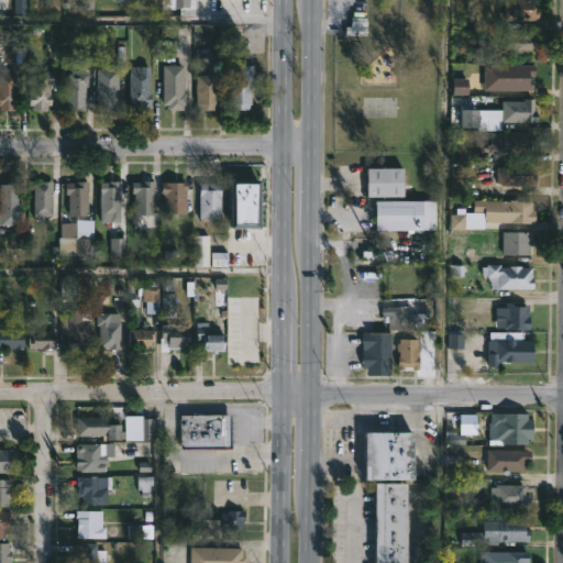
[(96,0),(96,9),(80,9),(80,0),(96,0)]
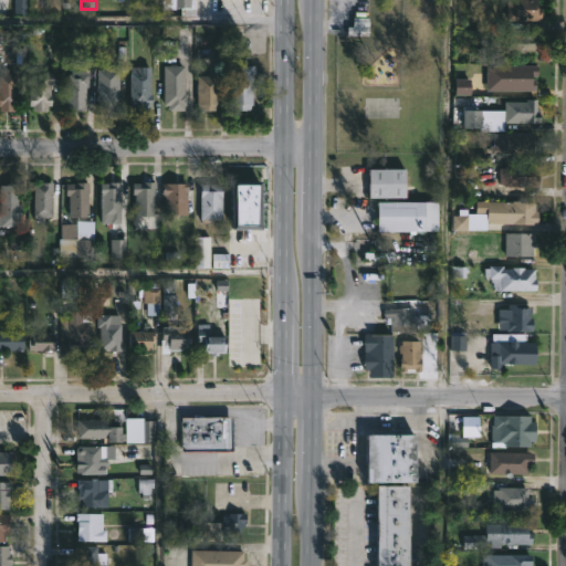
[(190,0),(190,2),(196,2),(196,14),(163,16),(163,0),(190,0)]
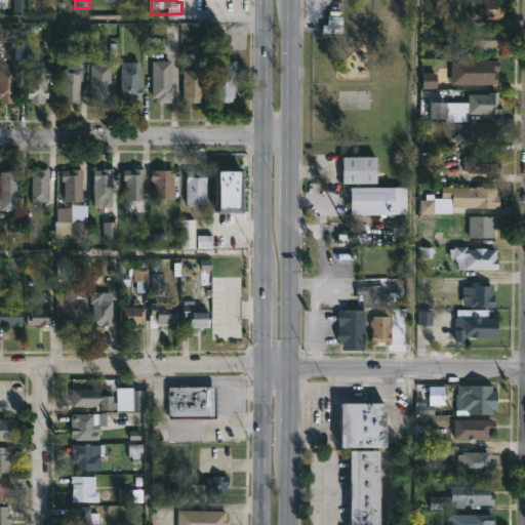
[(503,19),(471,18),(471,0),(501,0),(501,7),(505,7),(503,19)]
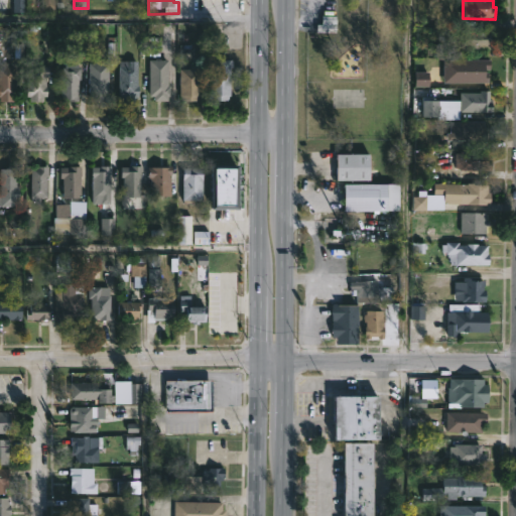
[(494,27),(493,48),(465,46),(466,29),(476,29),(476,27),(494,27)]
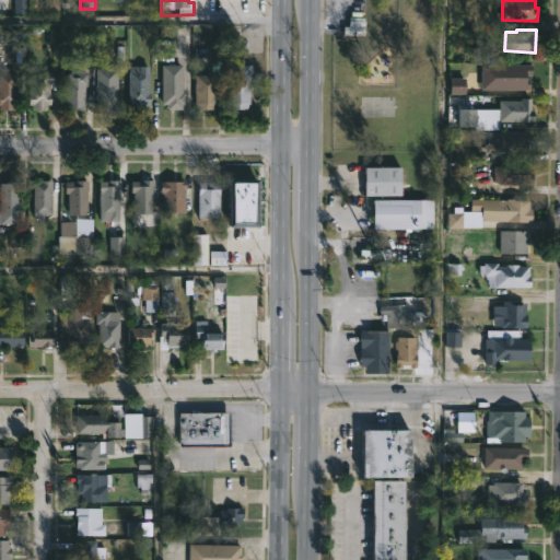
[(120,70),(119,109),(106,108),(106,101),(97,101),(97,67),(117,68),(117,60),(127,60),(127,70),(120,70)]
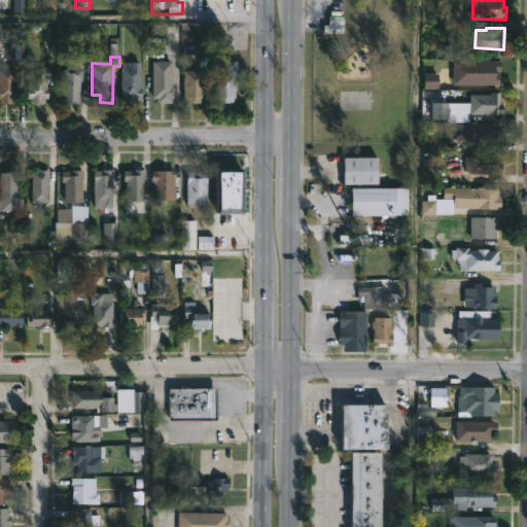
[(164,60),(164,61),(172,61),(172,88),(173,88),(172,103),(157,103),(157,98),(152,98),(152,61),(164,60)]
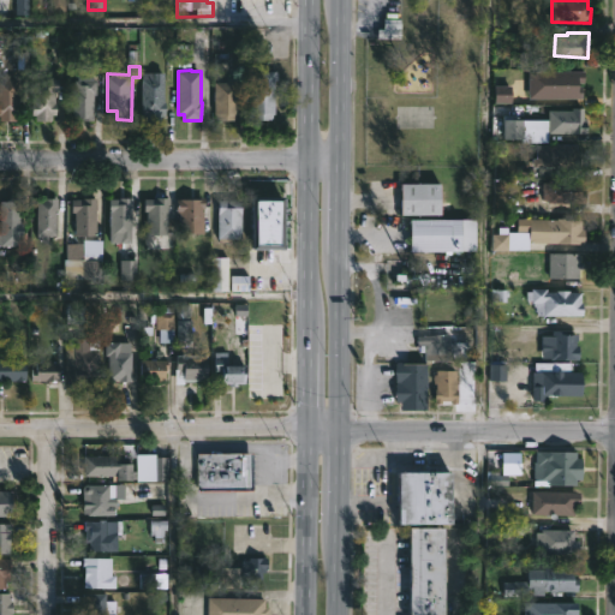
[(280,72),(280,79),(276,79),(275,113),(274,113),(274,119),(251,119),(252,77),(263,77),(263,71),(280,72)]
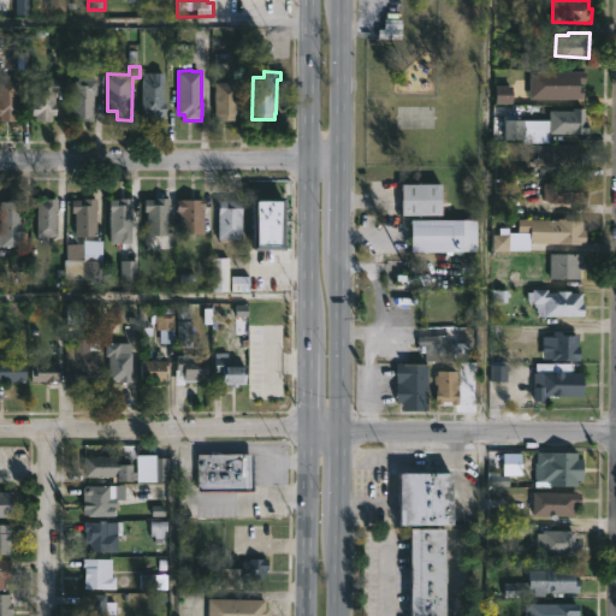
[(166,72),(166,101),(167,101),(167,114),(164,114),(164,120),(147,120),(147,114),(142,114),(143,72),(166,72)]
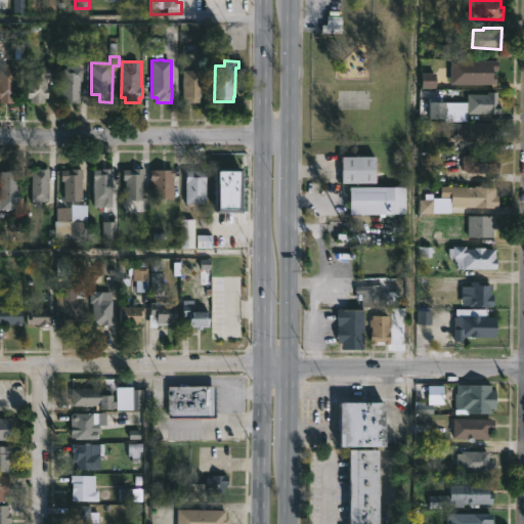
[(0,63),(8,62),(8,67),(16,67),(15,102),(0,102),(0,63)]
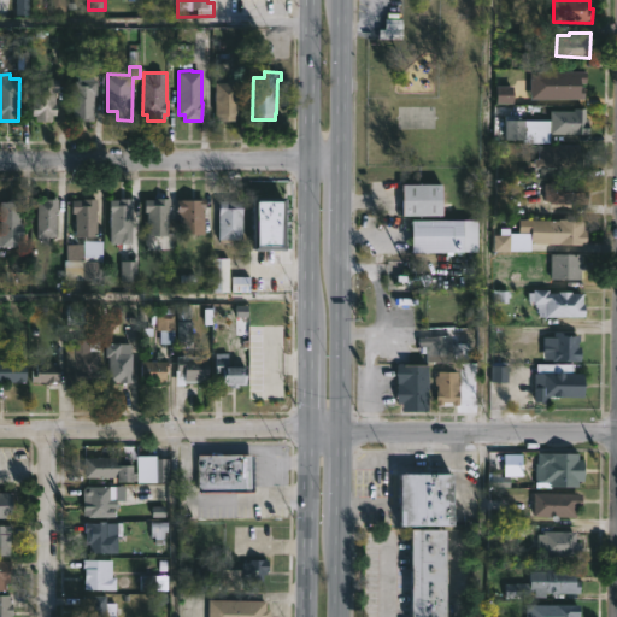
[(93,74),(92,80),(97,80),(97,95),(94,95),(94,122),(82,122),(82,118),(71,118),(71,88),(75,88),(75,80),(78,80),(78,74),(93,74)]
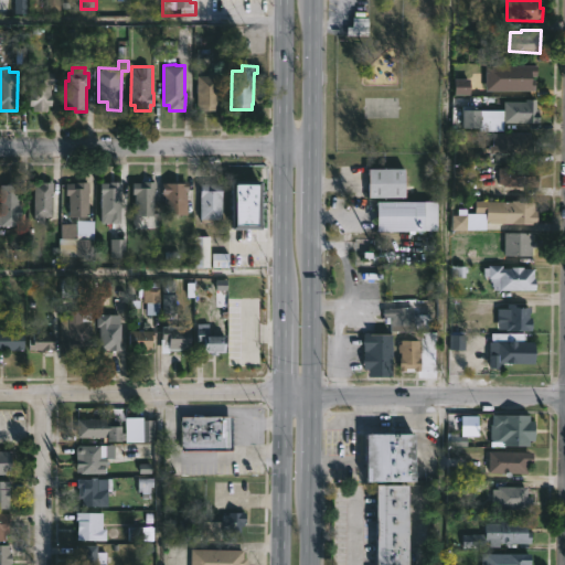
[(540,76),(540,91),(510,88),(511,70),(540,70),(540,76)]
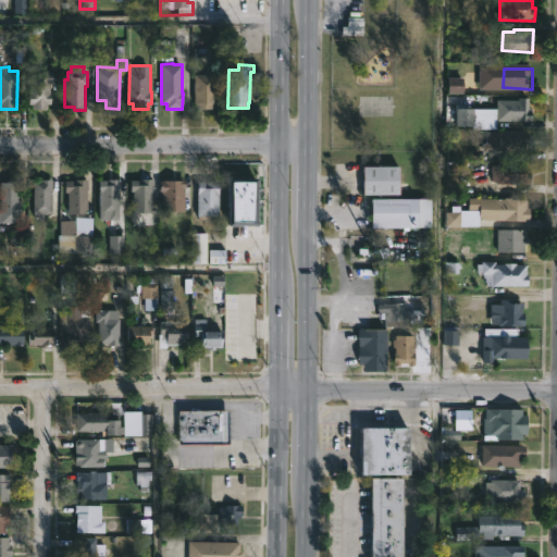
[(53,74),(53,83),(51,83),(51,104),(48,104),(48,110),(33,109),(33,104),(29,104),(29,74),(53,74)]
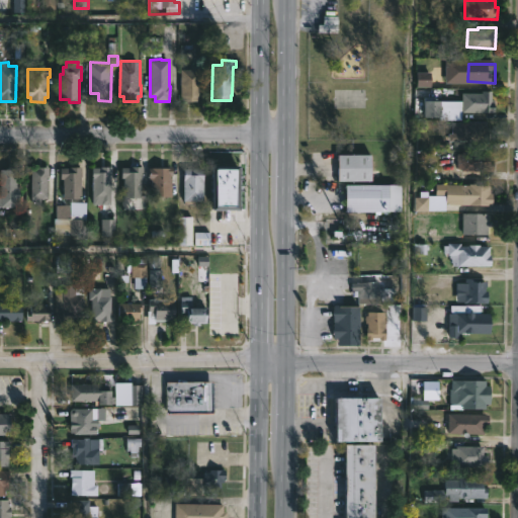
[(202,69),(201,96),(200,96),(200,101),(181,101),(181,96),(180,96),(180,69),(202,69)]
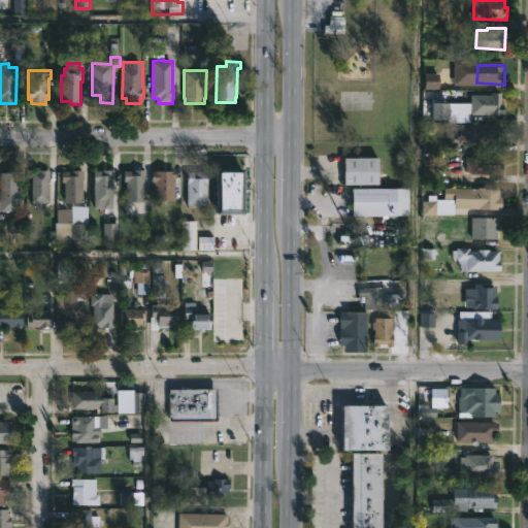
[(501,92),(501,101),(504,101),(503,114),(470,114),(470,123),(447,122),(447,119),(433,119),(433,102),(470,103),(470,94),(490,94),(490,92),(501,92)]
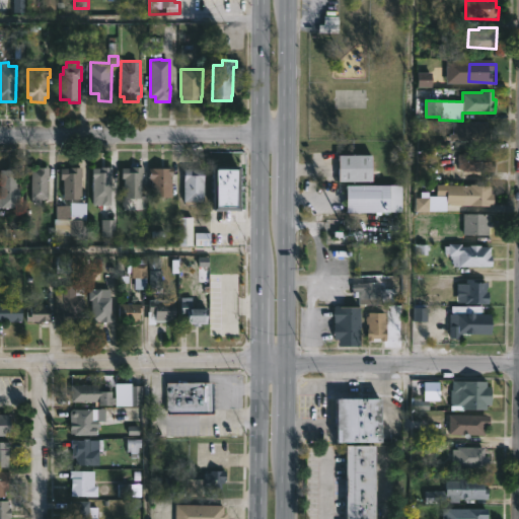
[(489,122),(489,128),(491,128),(491,142),(489,142),(489,149),(469,149),(469,141),(451,141),(451,133),(454,133),(454,122),(489,122)]
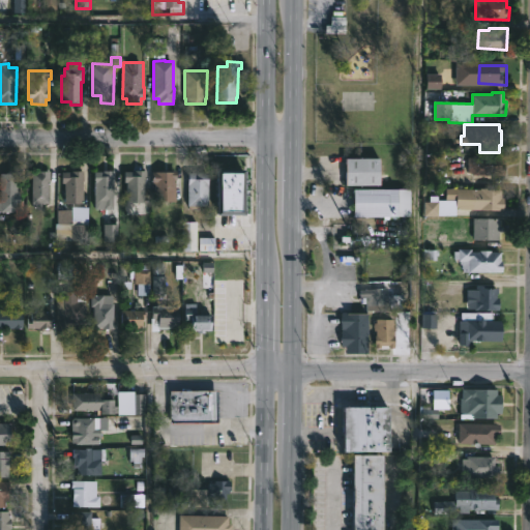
[(505,169),(505,175),(468,174),(468,157),(473,157),(473,155),(502,154),(502,164),(505,164),(505,169)]
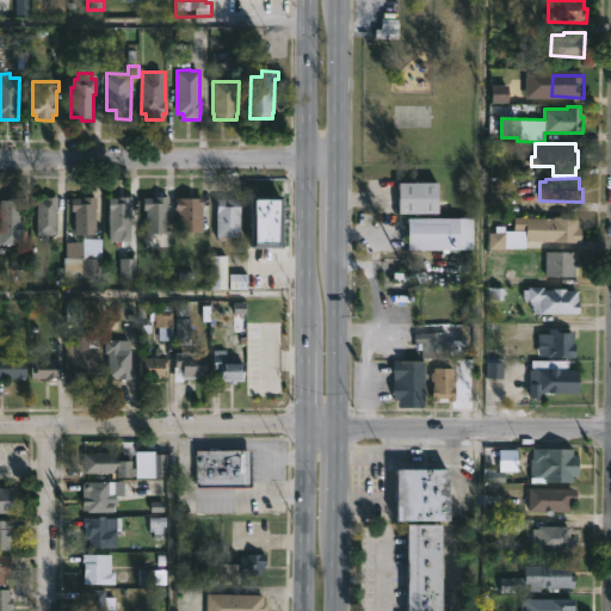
[(437,214),(396,213),(397,181),(438,183),(437,214)]
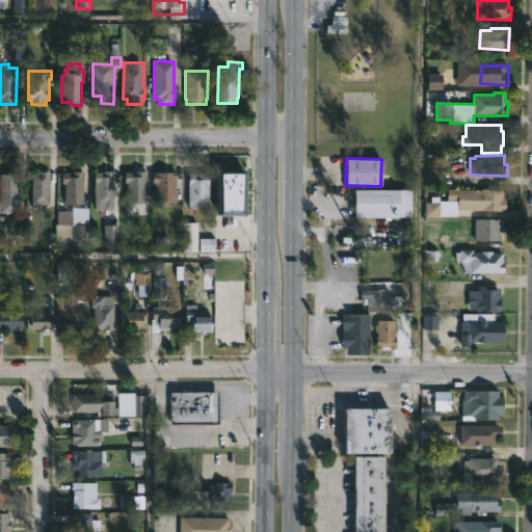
[(112,181),(113,211),(95,210),(95,171),(114,170),(114,181),(112,181)]
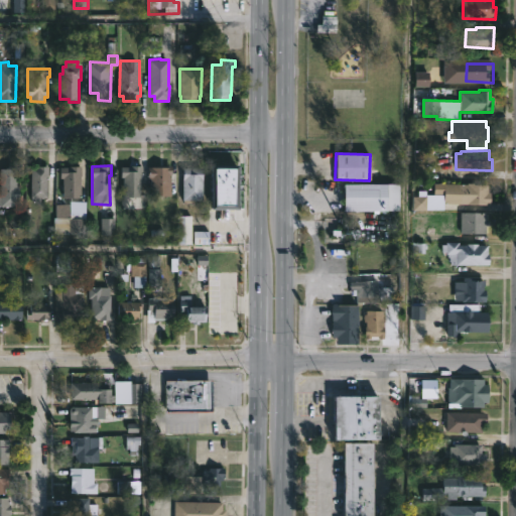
[(141,175),(141,197),(123,197),(124,177),(121,177),(121,166),(142,165),(141,175)]
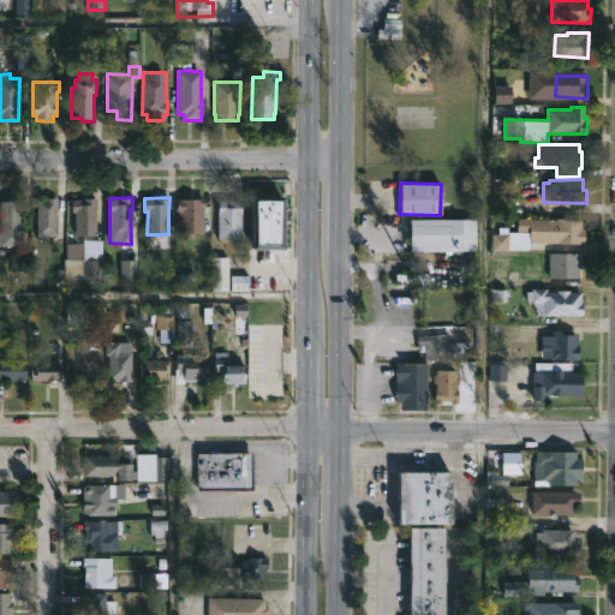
[(286,249),(254,249),(254,197),(285,197),(286,249)]
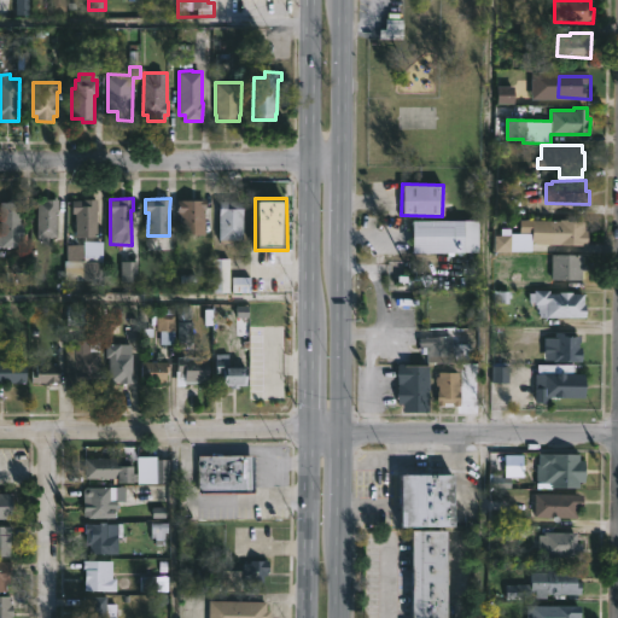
[(58,199),(57,239),(36,239),(36,199),(58,199)]
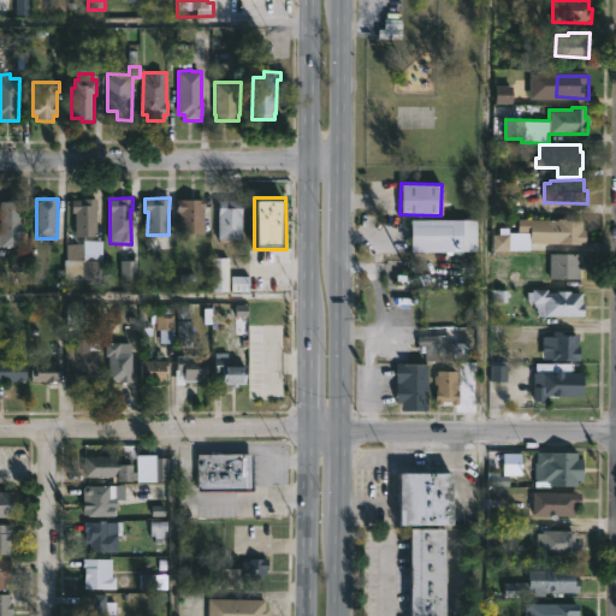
[(96,209),(96,260),(99,260),(99,279),(82,279),(82,276),(73,276),(73,260),(82,260),(82,236),(75,236),(75,213),(72,213),(72,200),(98,199),(96,209)]
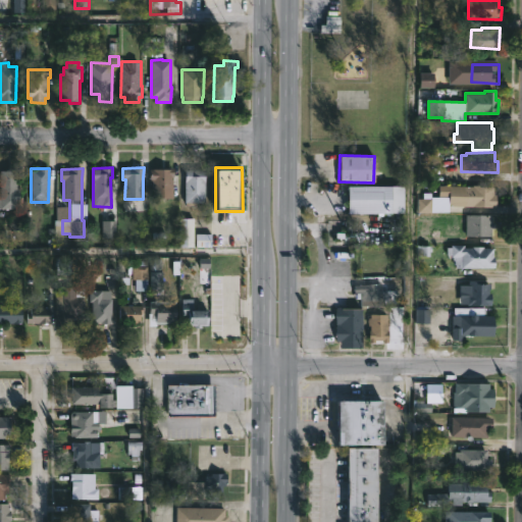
[(172,177),(172,198),(153,198),(153,180),(149,180),(149,169),(173,169),(173,177),(172,177)]
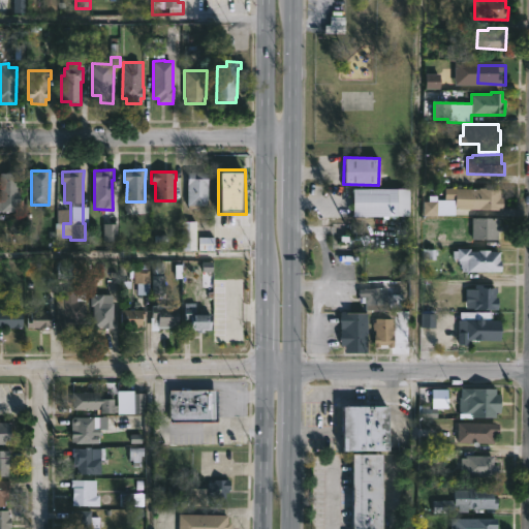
[(209,206),(188,205),(188,172),(209,172),(209,206)]
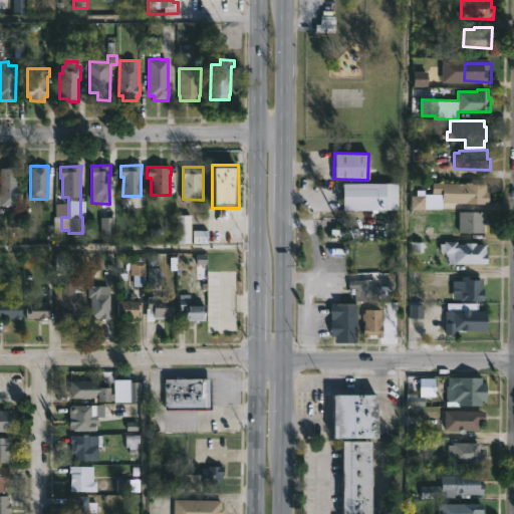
[(18,187),(18,197),(13,197),(13,206),(0,206),(0,168),(17,168),(17,187),(18,187)]
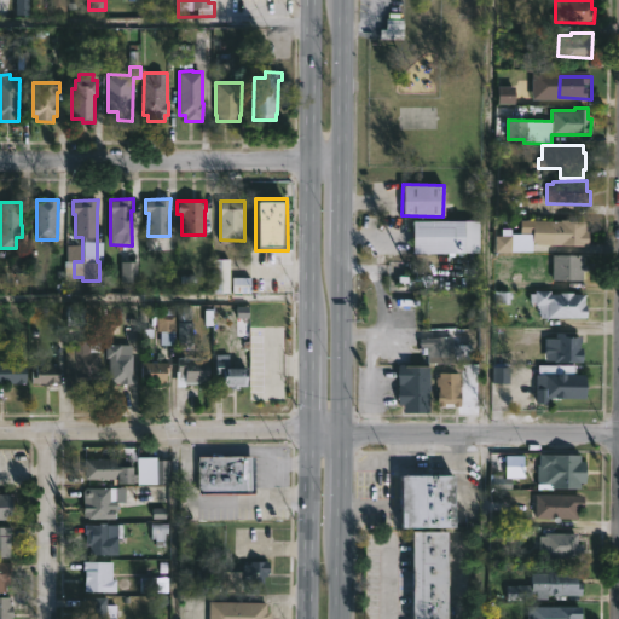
[(420,252),(416,252),(416,220),(481,220),(481,253),(420,252)]
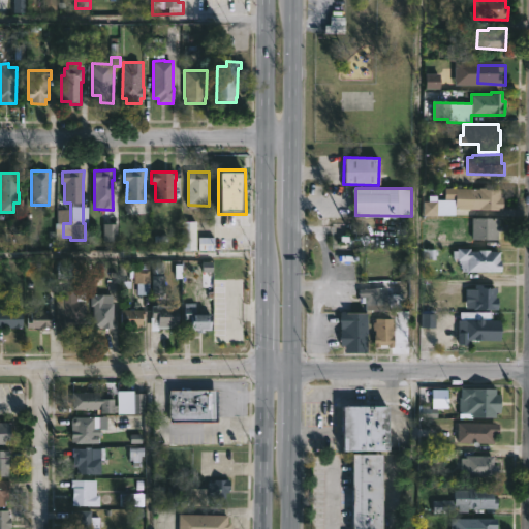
[(505,201),(505,210),(466,208),(467,190),(470,190),(470,188),(503,189),(502,197),(505,197),(505,201)]
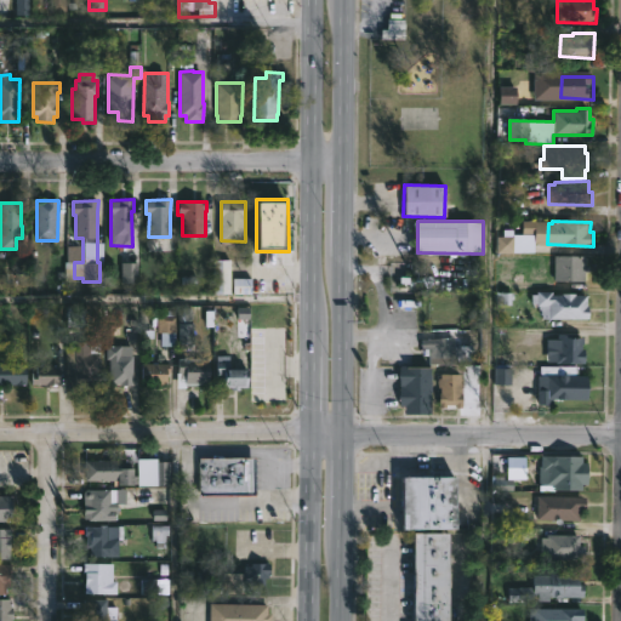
[(588,255),(588,281),(556,280),(556,265),(550,263),(550,258),(556,257),(556,255),(588,255)]
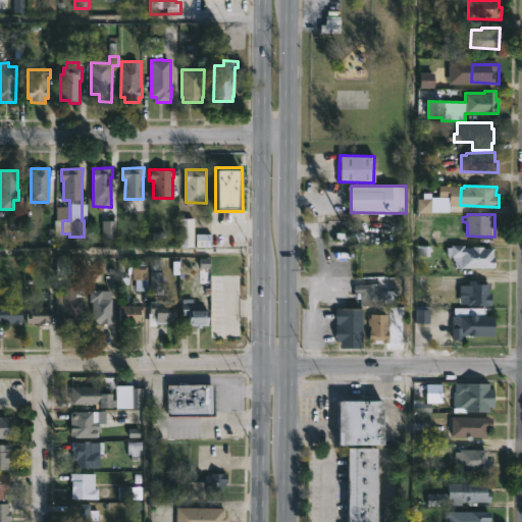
[(195,247),(179,247),(180,218),(196,218),(195,247)]
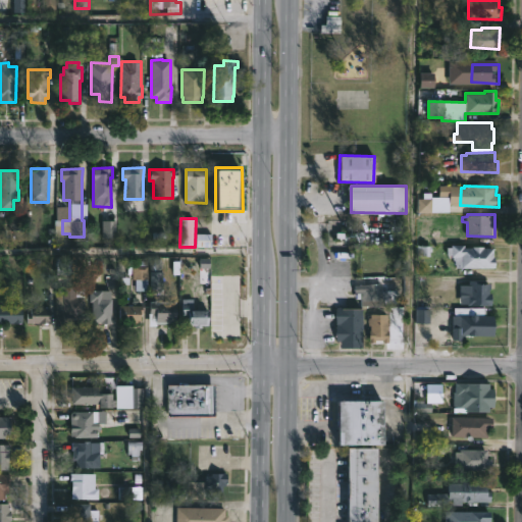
[(466,245),(465,247),(496,248),(496,257),(498,257),(498,268),(457,267),(456,260),(454,260),(454,255),(449,255),(449,247),(454,247),(454,245),(466,245)]
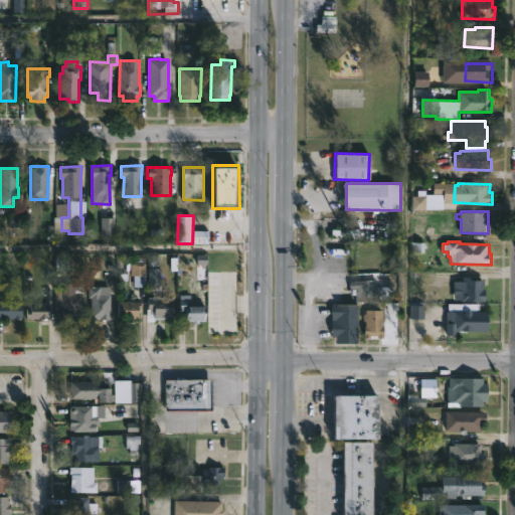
[(146,258),(146,263),(147,263),(146,287),(134,287),(134,276),(131,276),(131,274),(123,274),(123,266),(131,266),(131,262),(134,262),(134,258),(146,258)]
